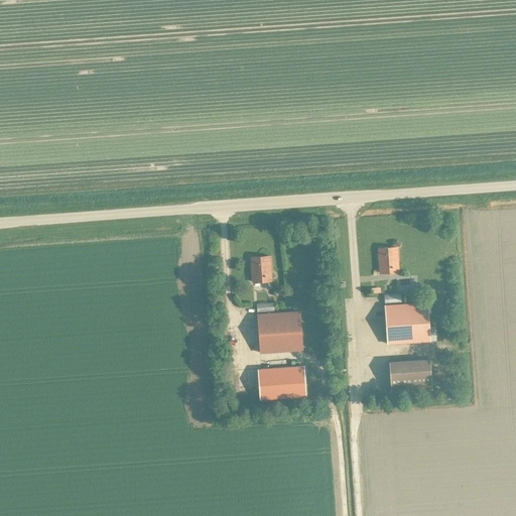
[(379,274),(397,273),(396,248),(377,249),(379,274)]
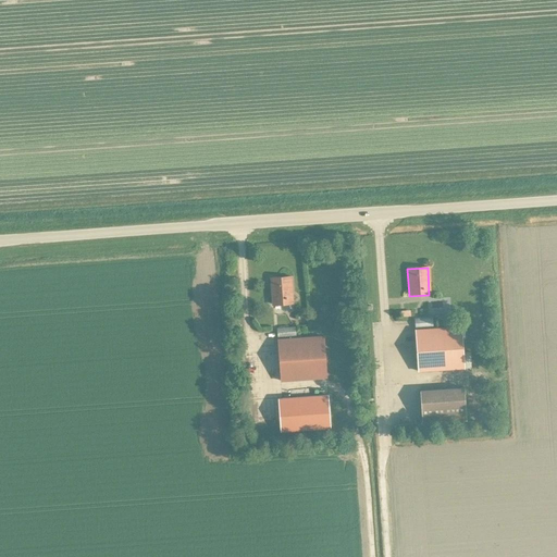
[(272,306),(292,304),(291,277),(270,279),(272,306)]
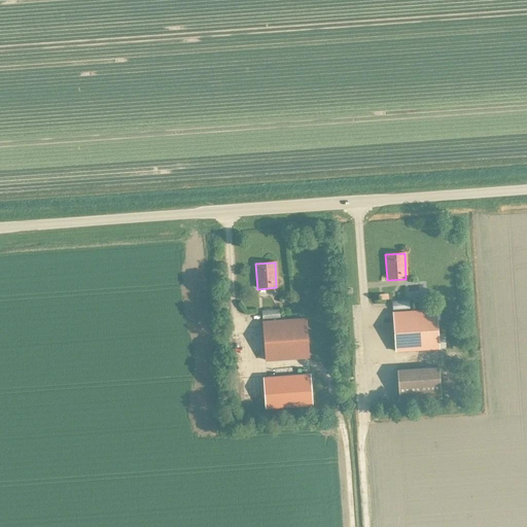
[(392,311),(409,310),(408,302),(391,303),(392,311)]
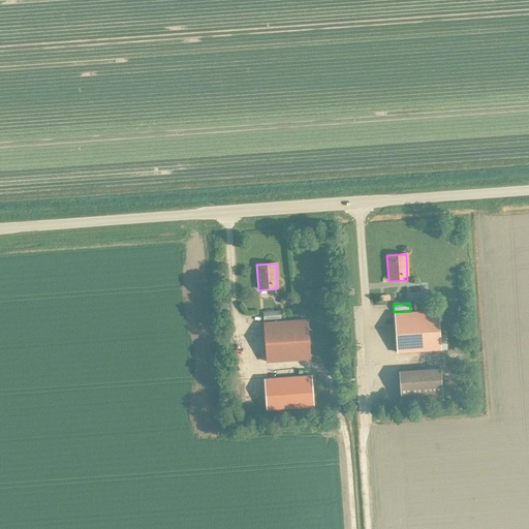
[(397,353),(439,350),(437,311),(394,314),(397,353)]
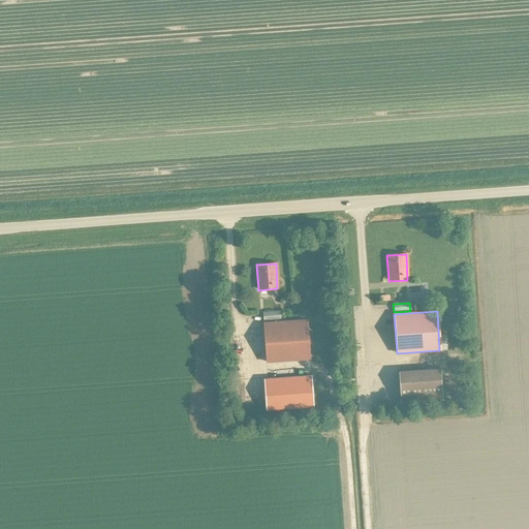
[(263,321),(280,320),(279,312),(262,313),(263,321)]
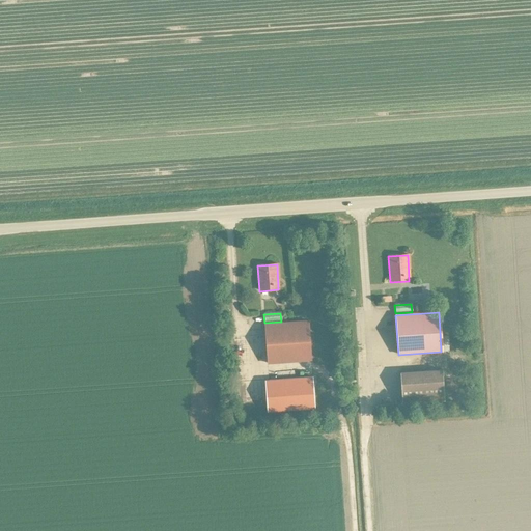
[(268,364),(310,361),(307,322),(264,325),(268,364)]
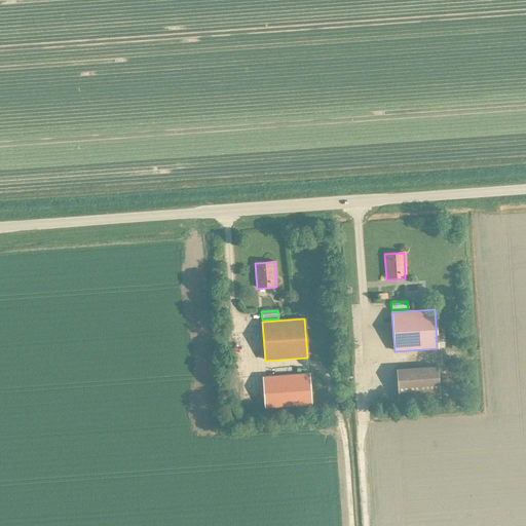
[(388,368),(427,367),(427,360),(388,361),(388,368)]
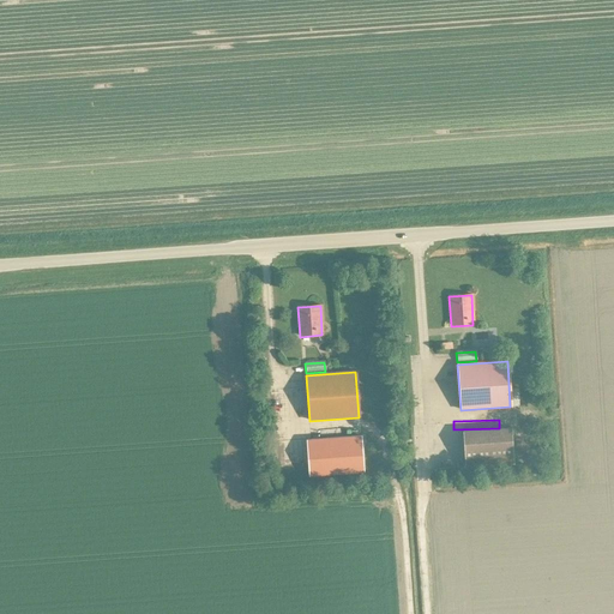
[(500,428),(453,431),(453,449),(485,447),(485,458),(501,457),(500,428)]
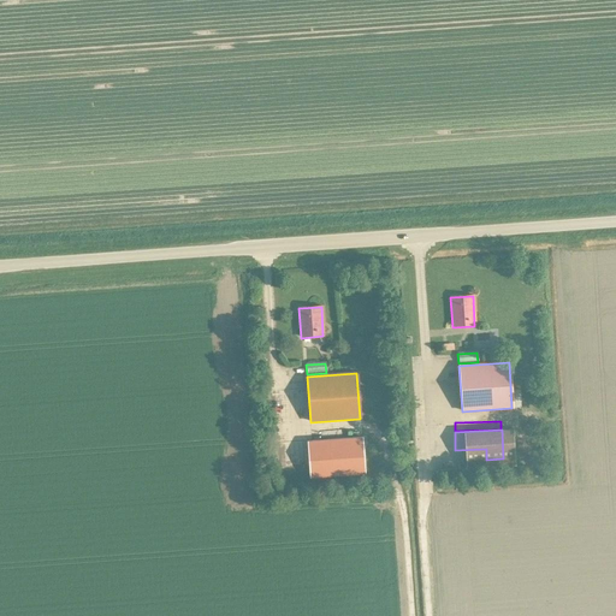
[(309,478),(363,474),(361,438),(307,442),(309,478)]
